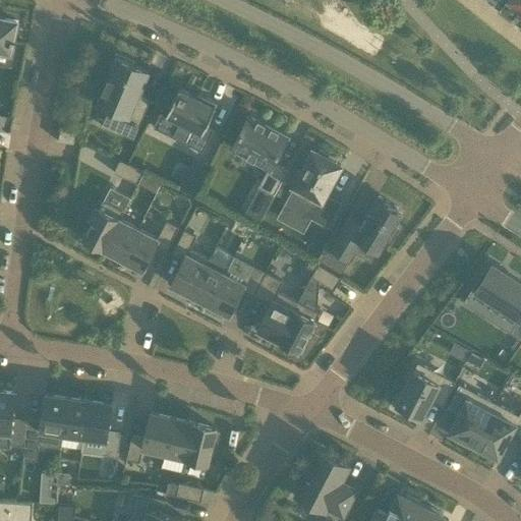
[(520,0),(508,0),(520,10),(519,11),(520,12),(520,0)]
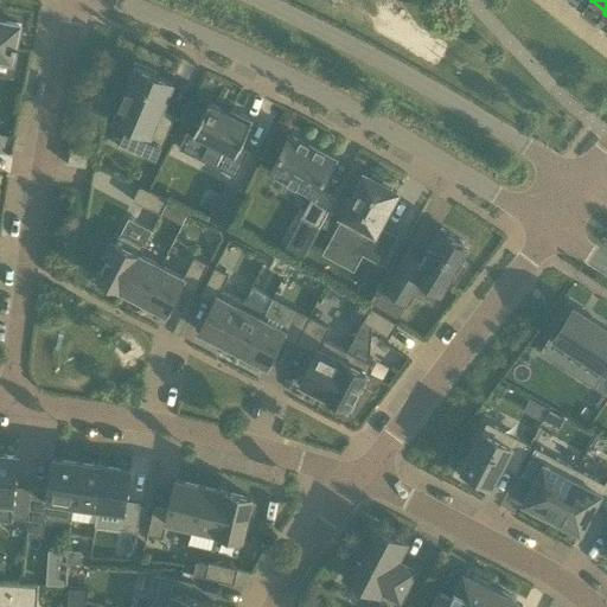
[(1,19),(0,18),(0,58),(13,62),(14,52),(17,52),(18,45),(16,45),(20,25),(1,20),(1,19)]
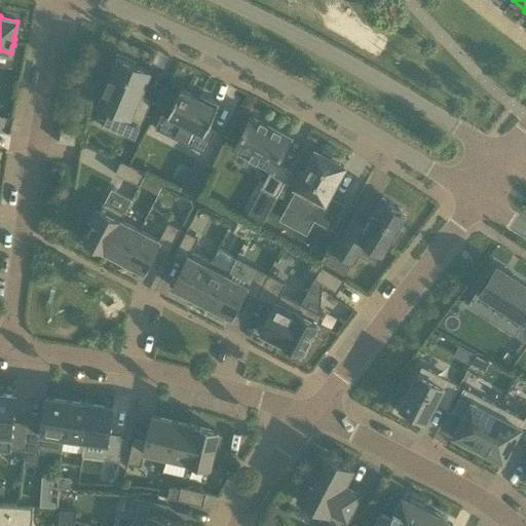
[(136,62),(116,53),(109,71),(113,72),(110,78),(104,91),(105,91),(99,106),(110,111),(109,115),(124,122),(120,134),(135,140),(151,102),(139,97),(149,72),(134,66),(136,62)]
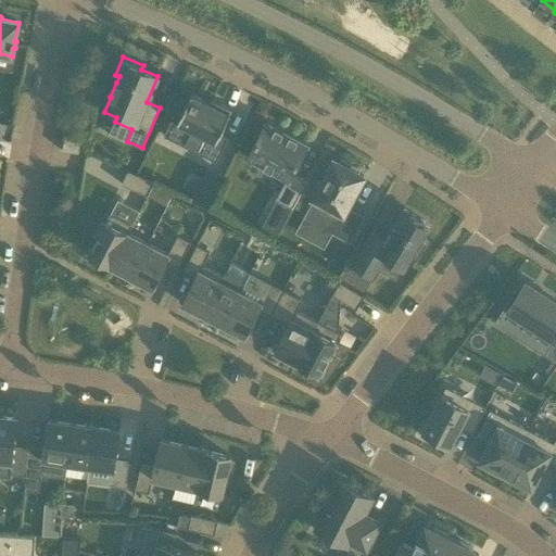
[(211,104),(213,100),(211,99),(209,103),(191,95),(181,115),(175,112),(163,136),(165,137),(166,134),(185,143),(184,146),(185,147),(192,130),(204,137),(197,152),(198,153),(199,150),(216,159),(215,161),(216,162),(226,140),(218,137),(231,110),(218,103),(216,106),(211,104)]
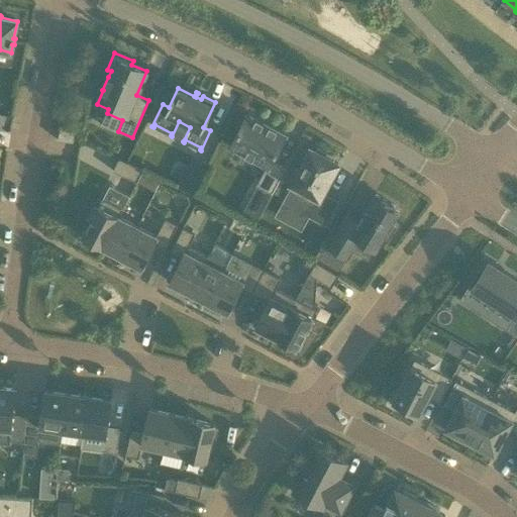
[(272,193),(286,168),(272,161),(285,136),(246,115),(229,146),(267,167),(256,185),(272,193)]
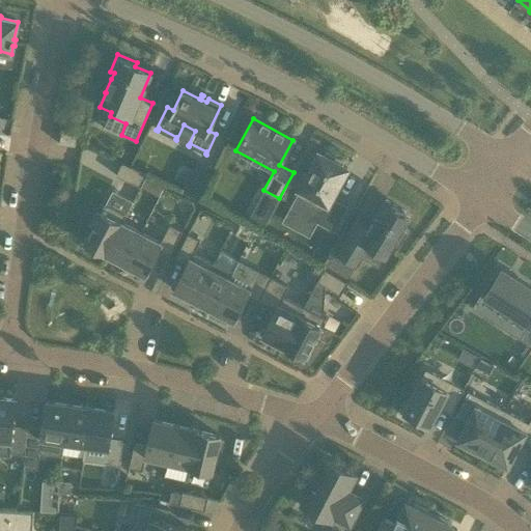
[(61,133),(59,144),(75,146),(76,135),(61,133)]
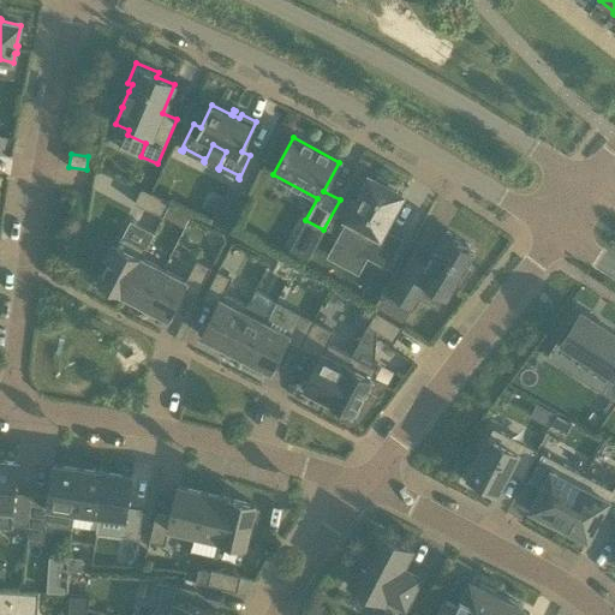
[(347,220),(335,240),(388,269),(404,239),(384,228),(402,195),(396,191),(399,187),(377,175),(375,180),(369,177),(354,202),(351,199),(344,213),(348,215),(346,219),(347,220)]
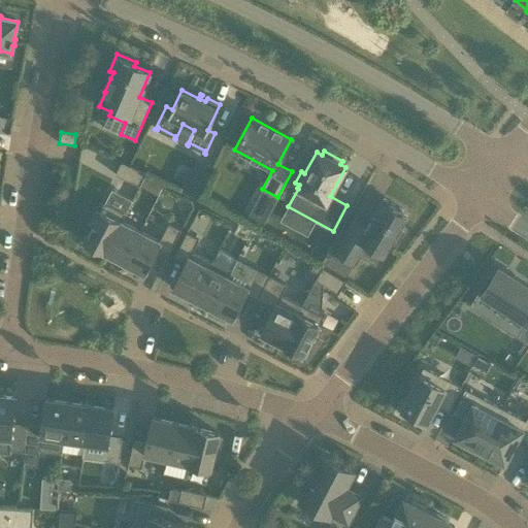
[(116,175),(139,186),(145,173),(121,162),(116,175)]
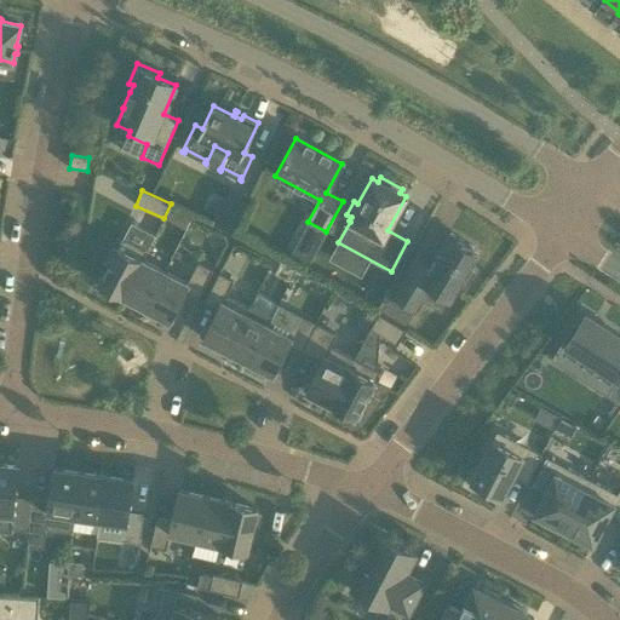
[(213,223),(231,231),(247,199),(229,190),(213,223)]
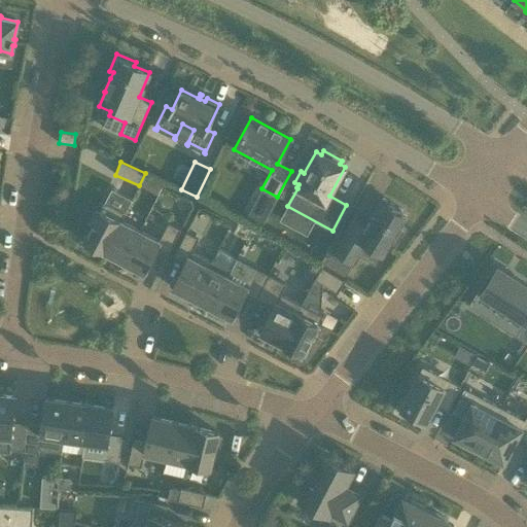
[(145,173),(139,185),(151,191),(157,179),(145,173)]
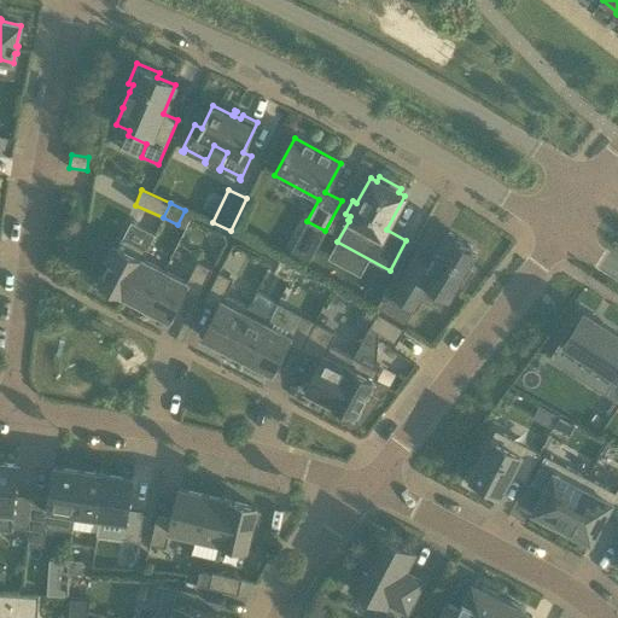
[(398,269),(377,305),(404,322),(412,309),(414,310),(425,291),(432,290),(448,299),(458,284),(462,286),(472,272),(467,268),(476,252),(470,249),(472,246),(449,232),(429,266),(414,257),(404,273),(398,269)]
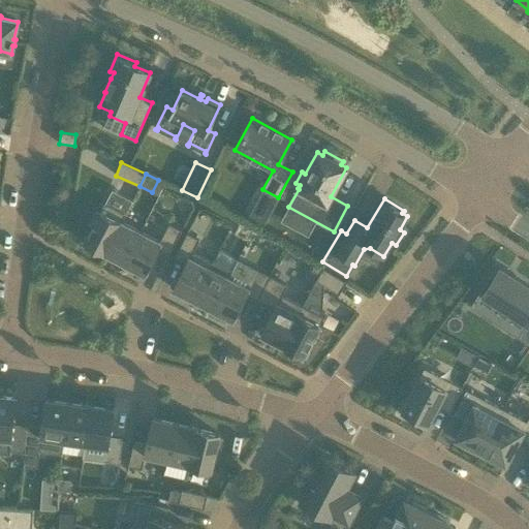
[(105,253),(122,222),(125,214),(104,204),(99,213),(96,212),(89,224),(92,226),(84,243),(105,253)]
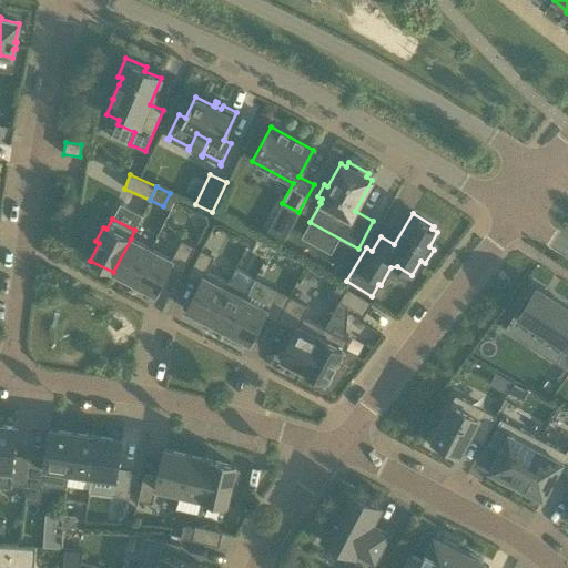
[(131,239),(113,272),(133,283),(151,249),(131,239)]
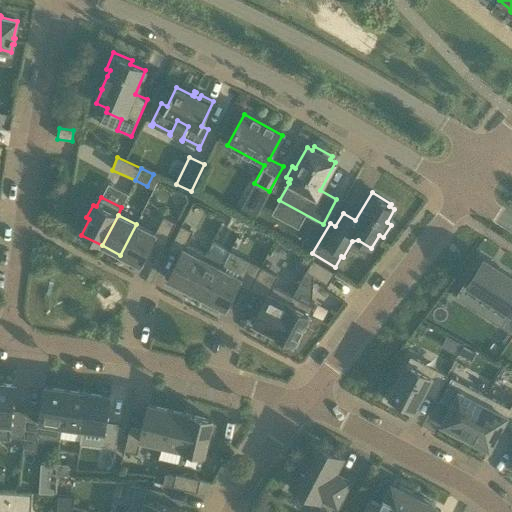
[(155,234),(152,240),(164,246),(175,223),(163,217),(155,234)]
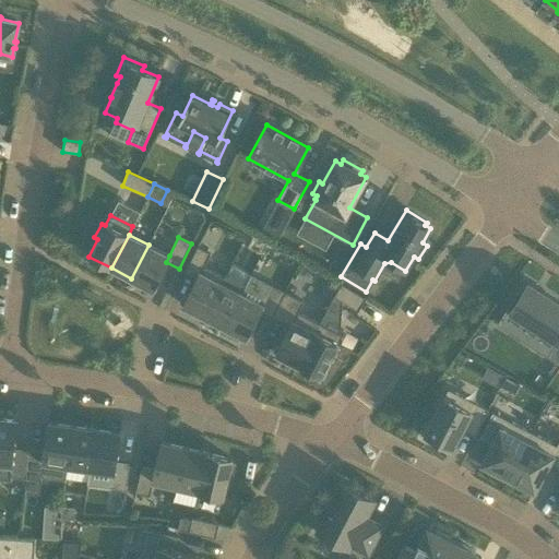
[(169,256),(149,245),(131,278),(152,289),(166,262),(169,256)]
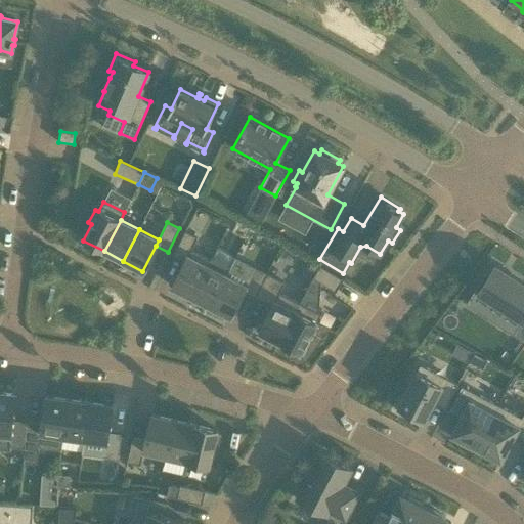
[(173,255),(184,261),(189,250),(190,250),(198,237),(185,231),(173,255)]
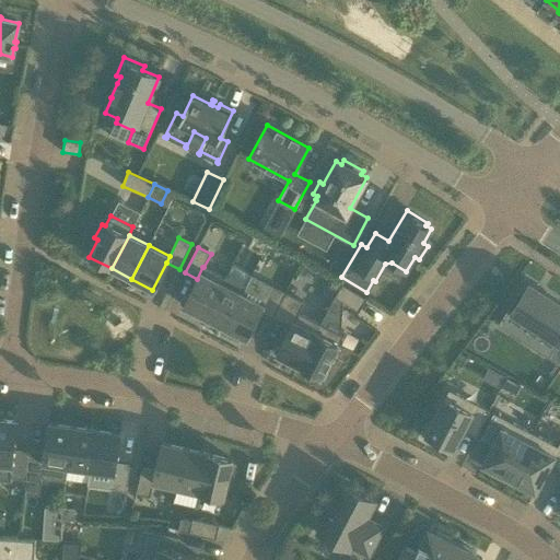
[(224,278),(203,267),(202,267),(197,279),(183,306),(205,317),(222,283),(224,278)]
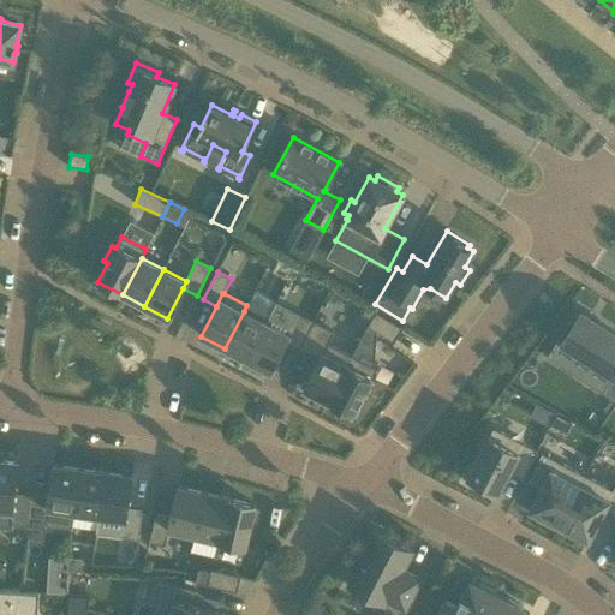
[(270,371),(285,342),(290,335),(288,334),(299,314),(276,302),(266,322),(246,359),(270,371)]
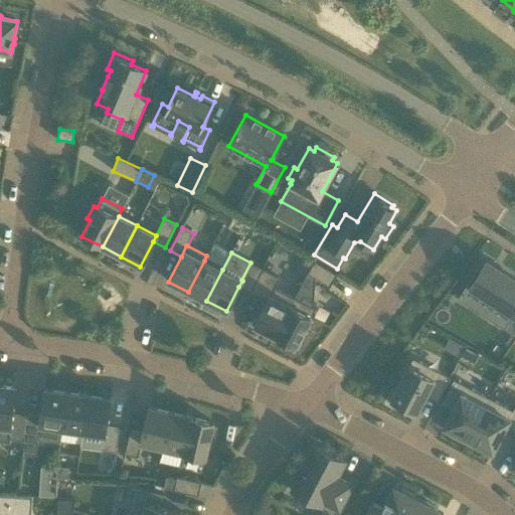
[(188,292),(206,301),(222,270),(204,261),(188,292)]
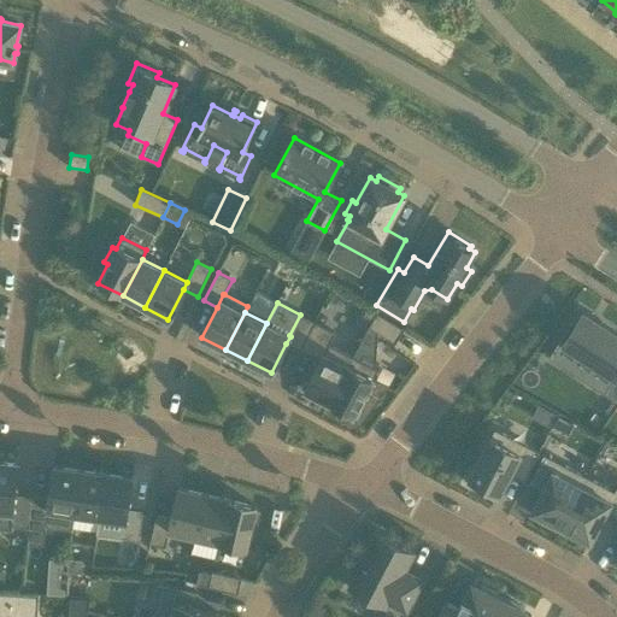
[(616,401),(616,334),(582,312),(576,322),(573,321),(557,344),(563,347),(564,345),(613,377),(603,393),(616,401)]
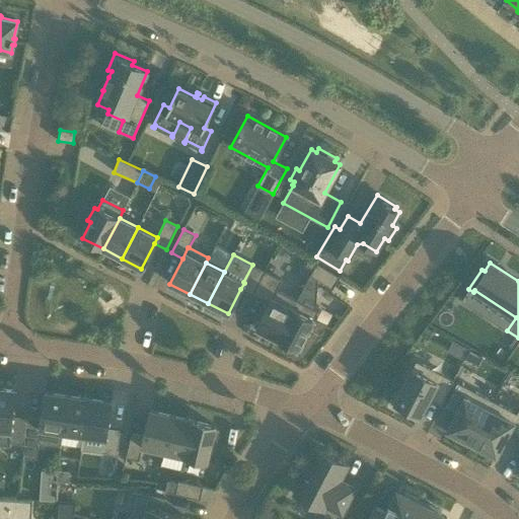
[(332,289),(340,277),(317,264),(310,275),(332,289)]
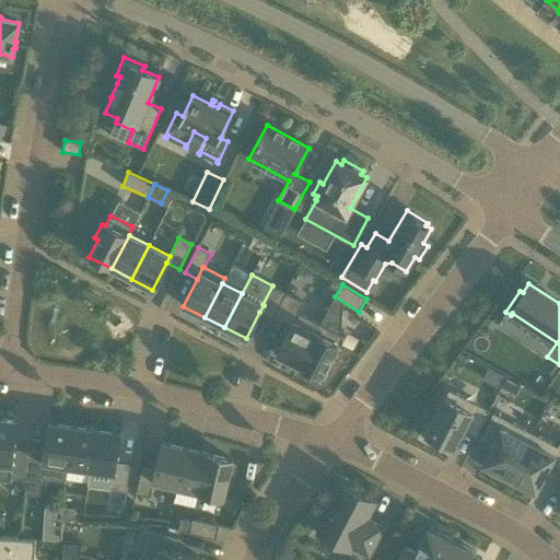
[(272,286),(263,304),(264,305),(259,312),(272,317),(286,292),(272,286)]
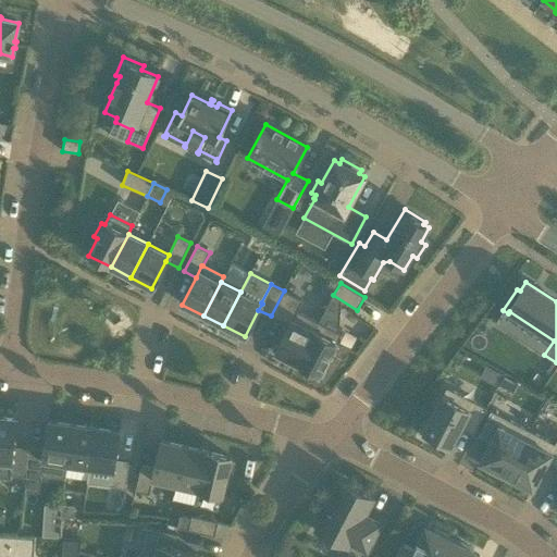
[(271,316),(288,325),(296,311),(297,311),(302,300),(284,291),(271,316)]
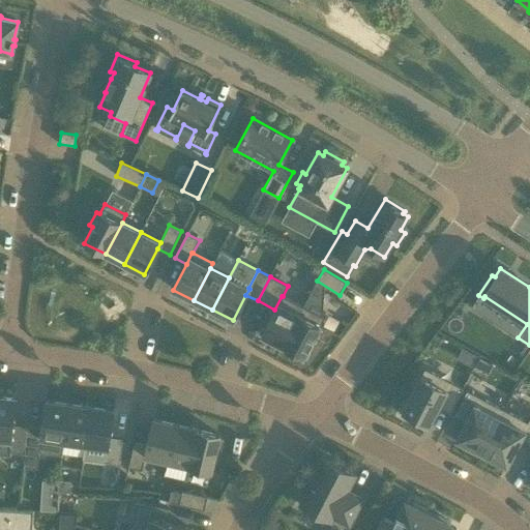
[(282,296),(274,310),(261,335),(283,347),(303,306),(283,296),(282,296)]
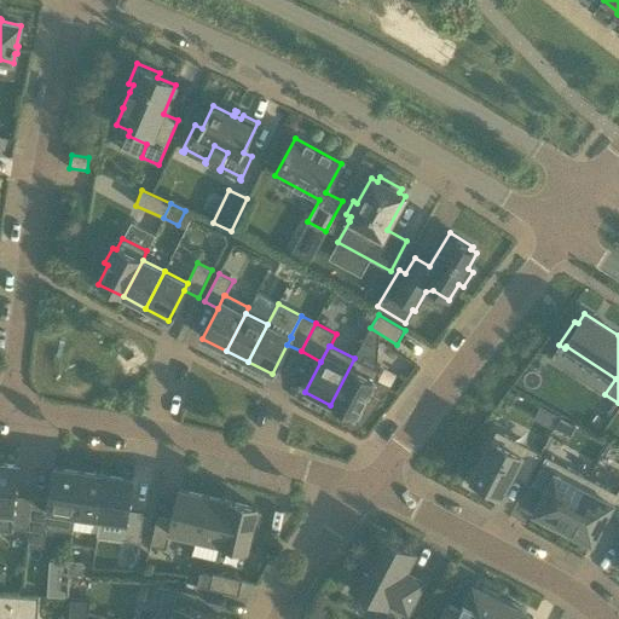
[(365,398),(369,400),(376,385),(372,383),(379,371),(354,358),(330,405),(354,417),(365,398)]
